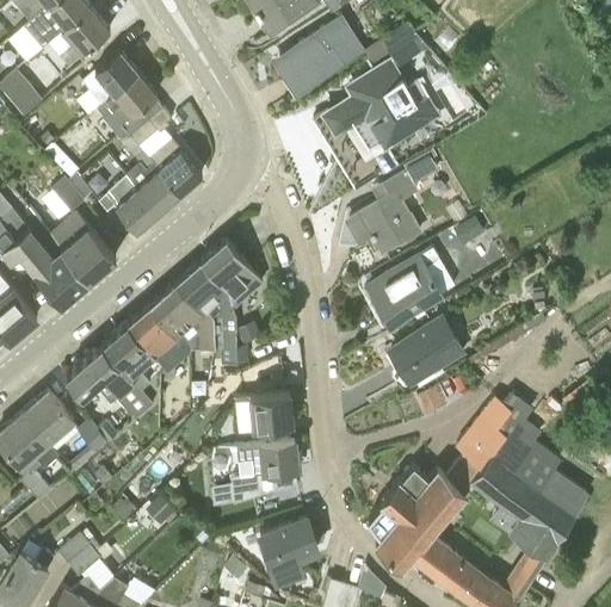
[(61,30),(91,5),(85,0),(55,0),(49,6),(47,5),(26,22),(45,43),(61,30)]
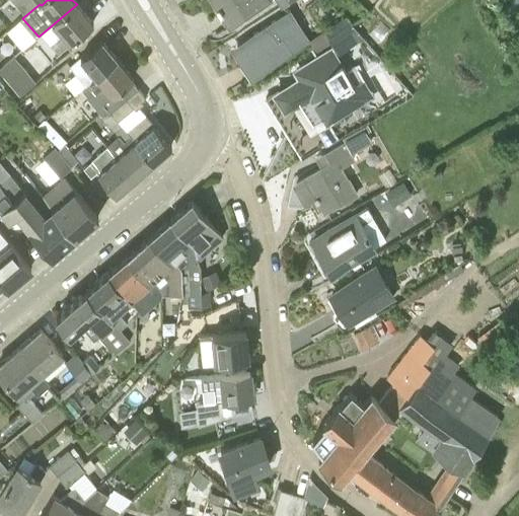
[(247,16),(273,0),(276,0),(282,9),(295,0),(212,0),(230,27),(247,16)]
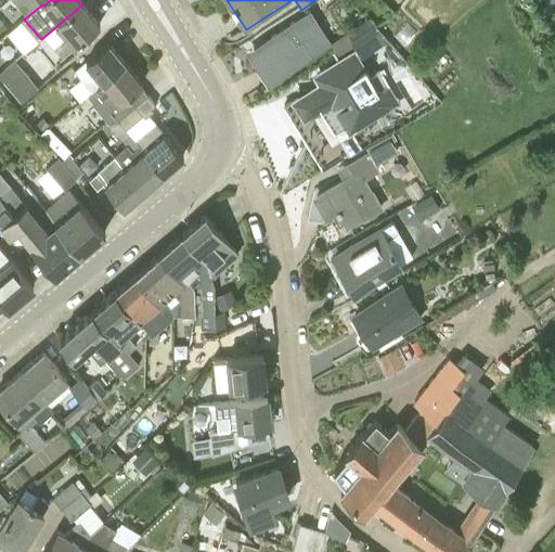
[(63,59),(100,26),(82,4),(55,27),(66,39),(54,50),(63,59)]
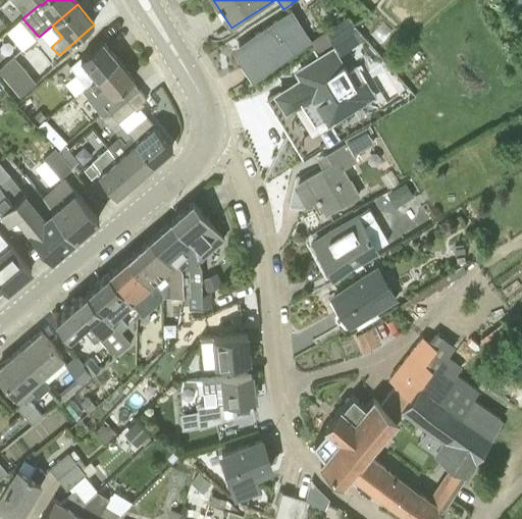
[(313,44),(312,43),(293,13),(239,47),(249,63),(246,65),(255,81),(313,44)]
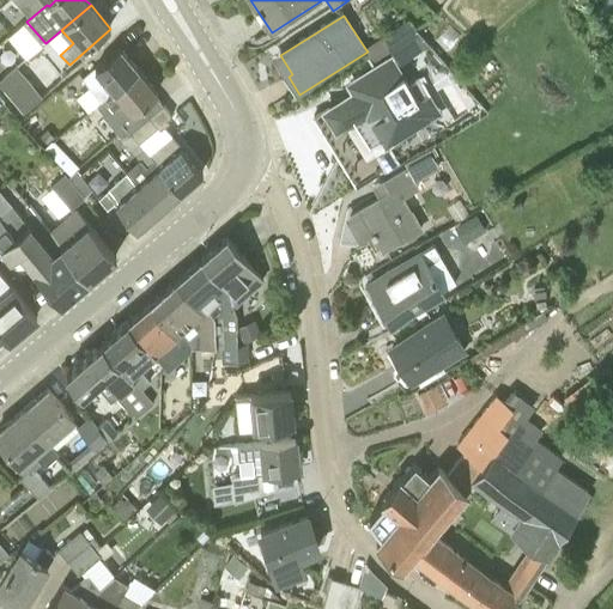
[(388,49),(416,31),(410,24),(383,42),(388,49)]
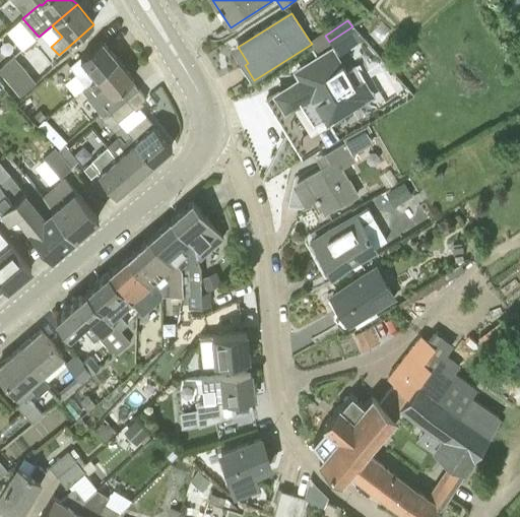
[(295,71),(299,79),(271,93),(283,115),(275,119),(291,147),(375,100),(356,67),(347,73),(337,57),(366,40),(352,26),(329,42),(316,50),(320,56),(295,71)]
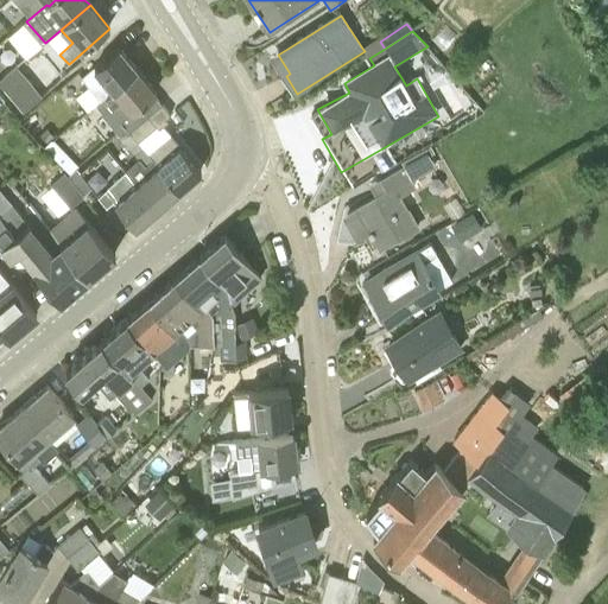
[(106,99),(138,71),(119,49),(82,81),(100,101),(105,97),(106,99)]
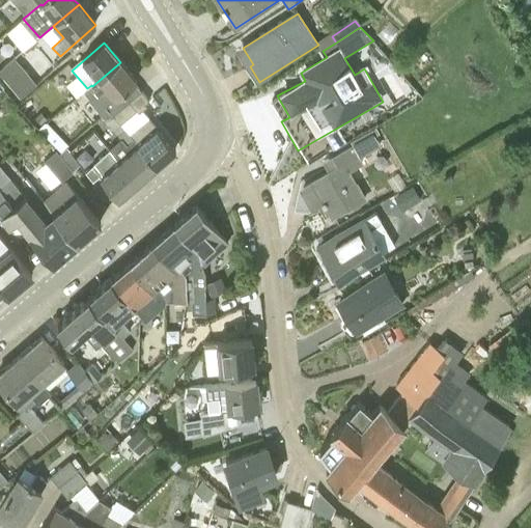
[(113,115),(141,91),(134,84),(137,82),(120,62),(92,86),(91,85),(87,88),(83,91),(91,101),(90,102),(103,117),(109,112),(113,115)]
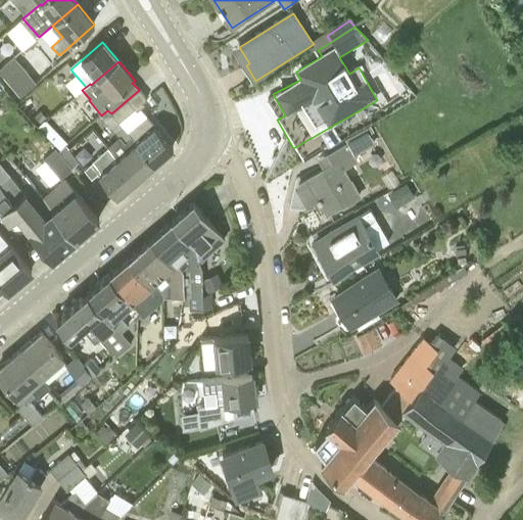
[(3,76),(9,84),(15,79),(9,72),(3,76)]
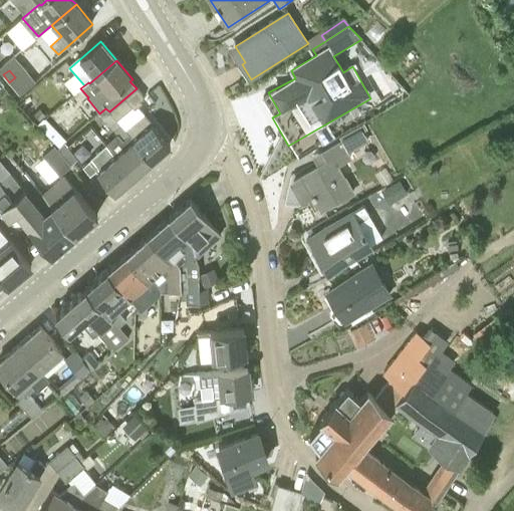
[(117,120),(145,98),(137,88),(109,111),(117,120)]
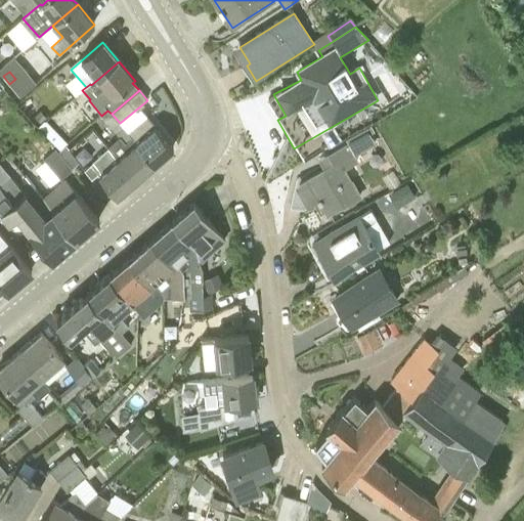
[(120,123),(112,114),(107,111),(101,116),(100,117),(120,139),(108,149),(136,181),(155,166),(128,133),(120,123)]
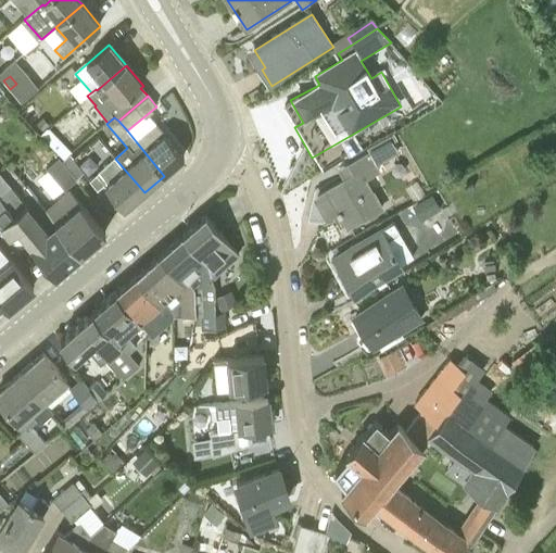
[(43,118),(37,124),(42,132),(49,126),(43,118)]
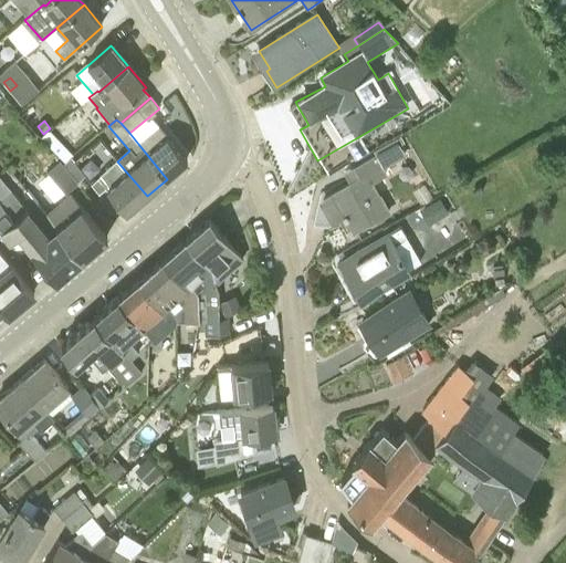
[(167,179),(188,162),(168,139),(169,138),(158,126),(138,144),(167,179)]
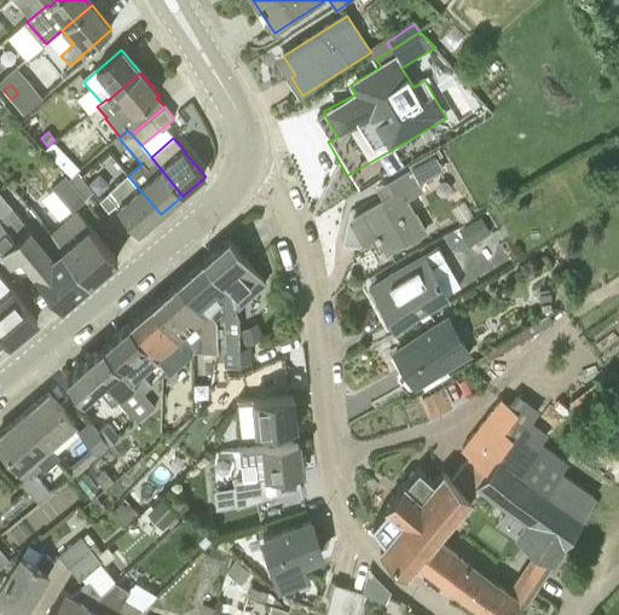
[(71,179),(80,172),(53,145),(45,152),(71,179)]
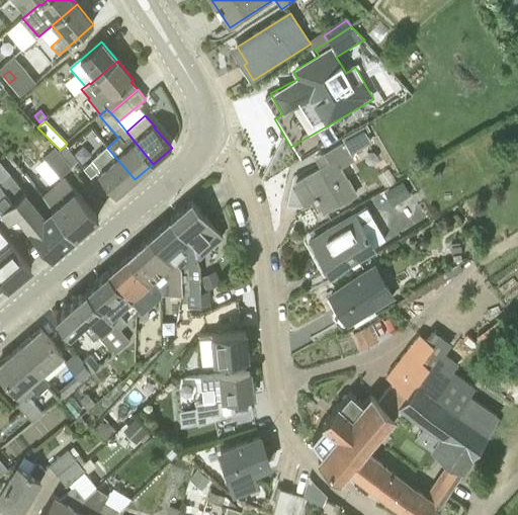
[(367,135),(350,144),(354,153),(372,144),(367,135)]
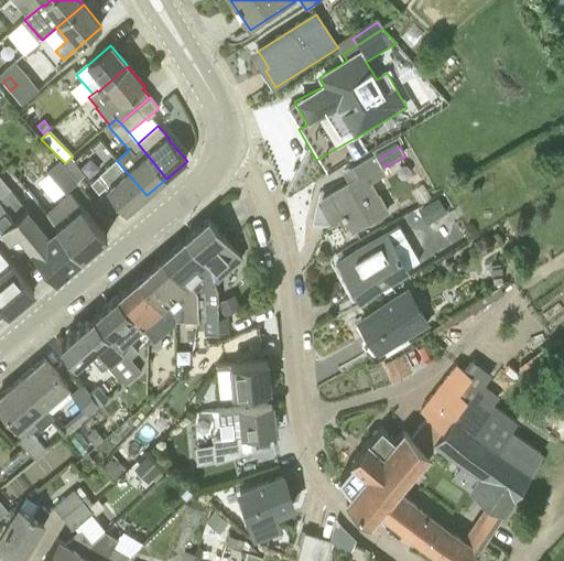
[(353,234),(390,214),(380,195),(378,196),(371,184),(386,175),(375,155),(344,173),(347,180),(343,182),(320,195),(312,224),(328,228),(344,219),(353,234)]
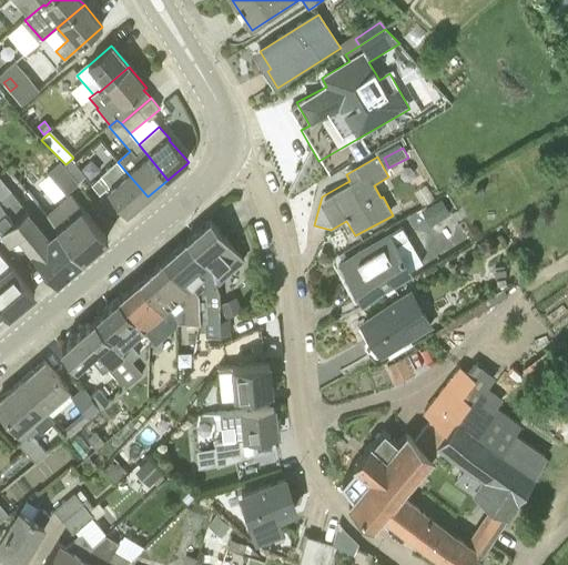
[(128,214),(148,197),(118,162),(91,185),(100,194),(105,189),(128,214)]
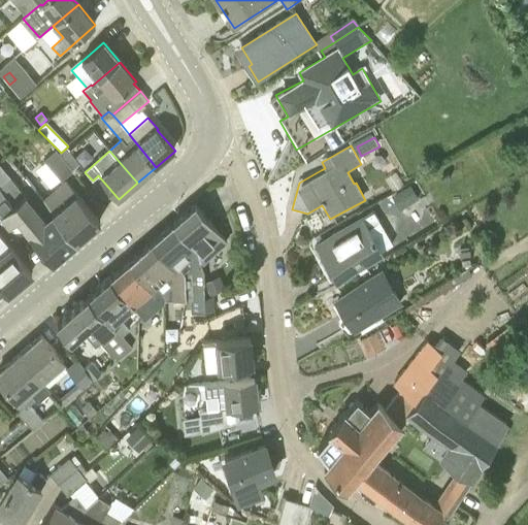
[(57,153),(45,162),(62,182),(73,172),(57,153)]
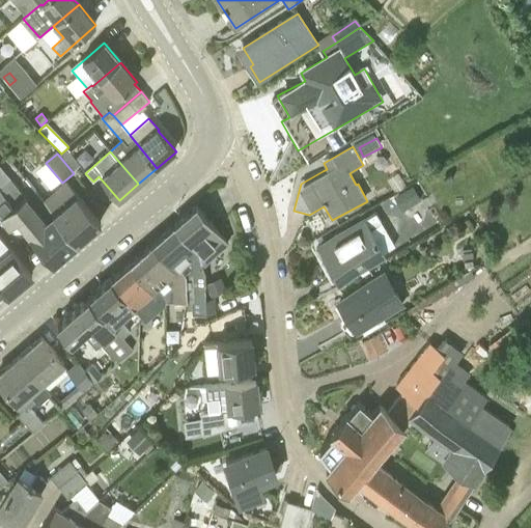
[(0,190),(0,192),(11,206),(23,197),(10,182),(0,190)]
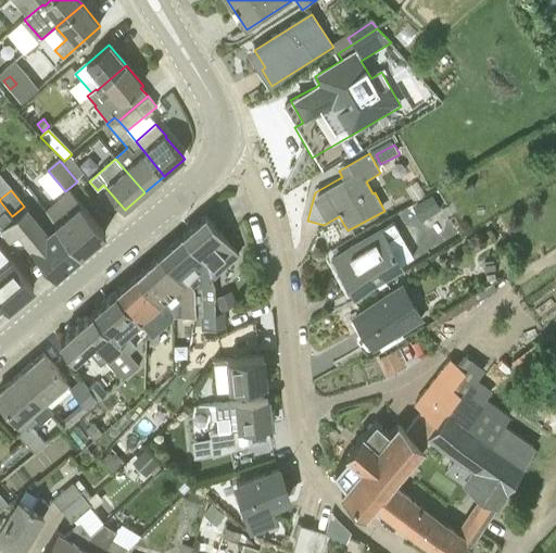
[(81,254),(105,234),(70,191),(45,212),(81,254)]
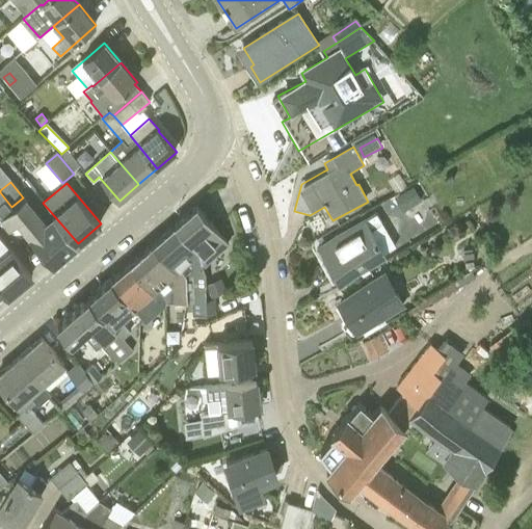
[(414,188),(394,199),(402,213),(421,203),(414,188)]
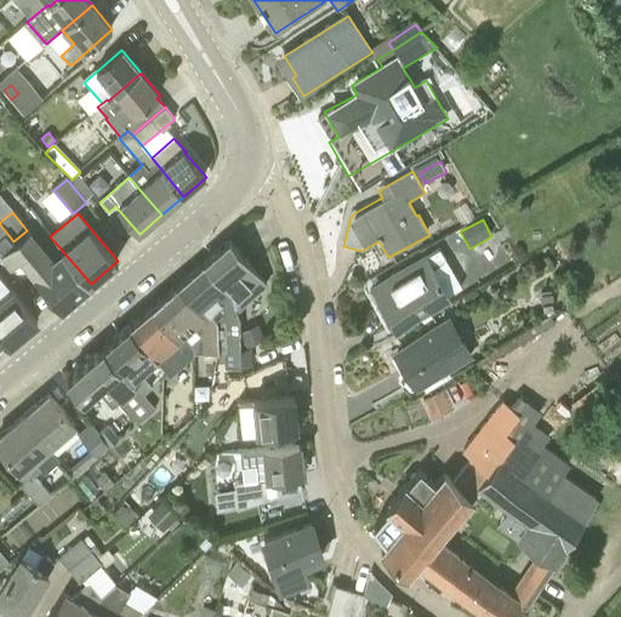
[(0,252),(12,267),(21,258),(36,278),(53,262),(30,235),(27,230),(13,241),(0,224),(0,252)]
